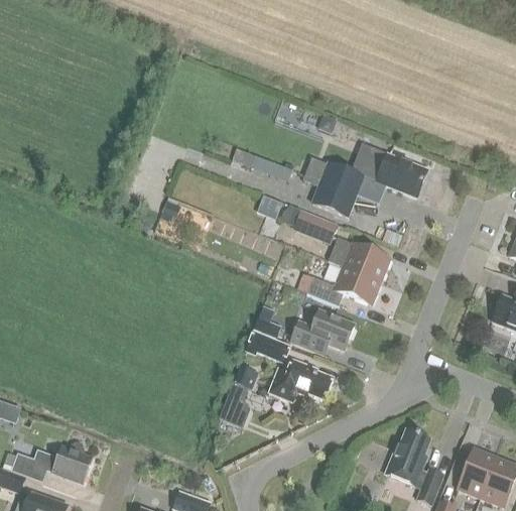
[(292,179),(296,167),(241,146),(237,158),(292,179)]
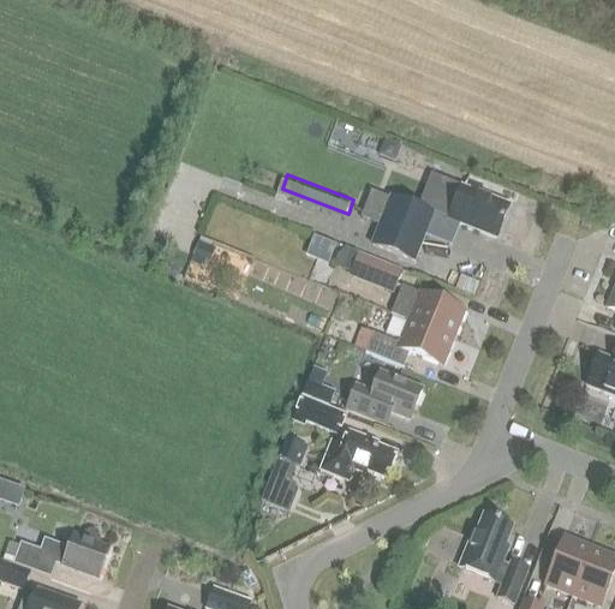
[(448,216),(495,234),(508,201),(443,175),(431,209),(433,210),(448,216)]
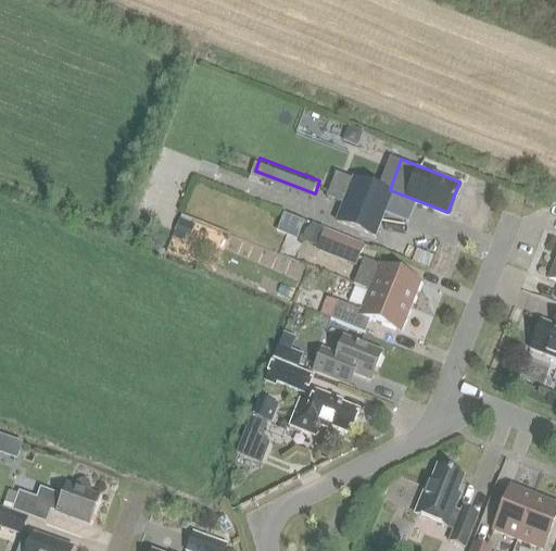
[(375,233),(391,190),(390,189),(353,175),(336,217),(375,233)]
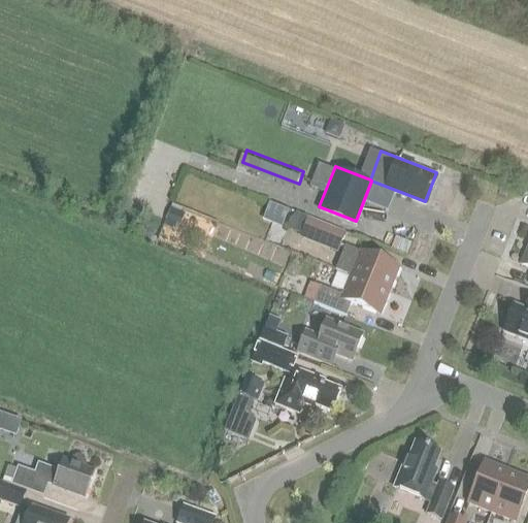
[(282,224),(288,207),(269,200),(262,217),(282,224)]
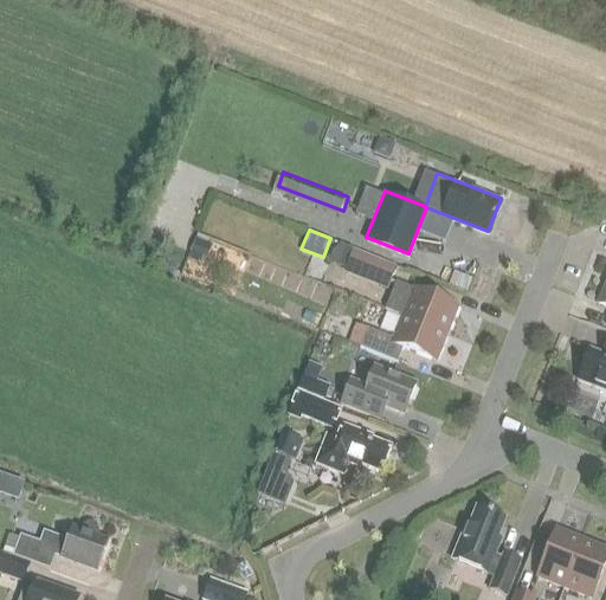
[(202,253),(206,256),(212,240),(195,233),(189,247),(191,249),(202,253)]
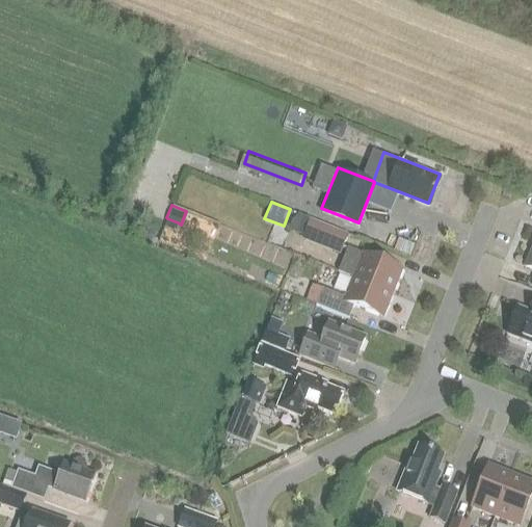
[(348,230),(310,216),(302,236),(340,251),(348,230)]
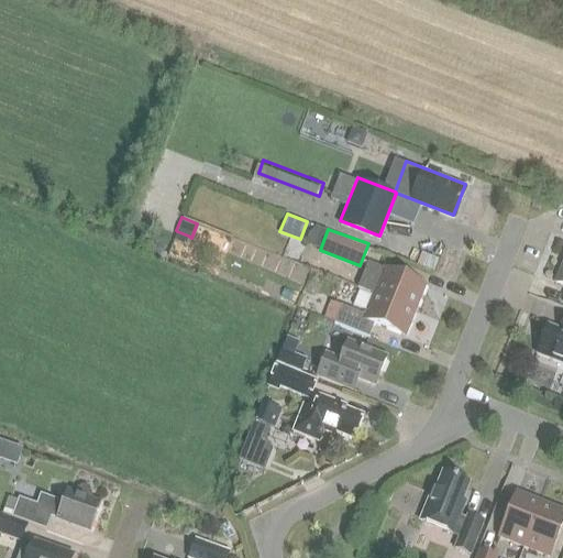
[(357,284),(374,291),(414,307),(424,282),(367,259),(357,284)]
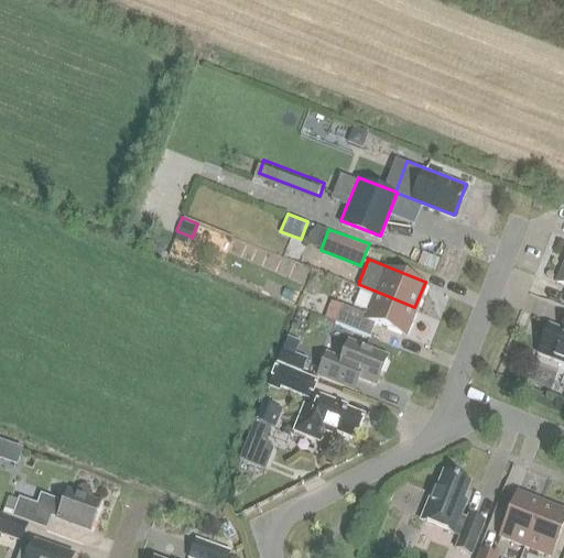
[(414,307),(375,291),(366,312),(342,302),(335,319),(369,334),(375,320),(404,331),(414,307)]
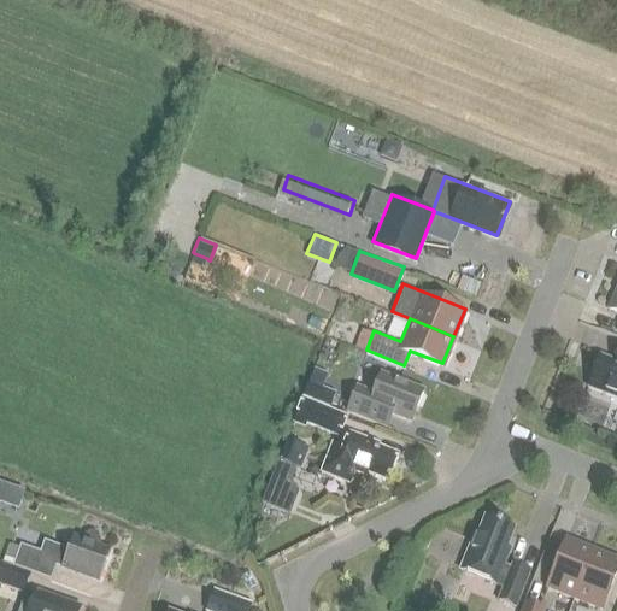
[(616,394),(616,358),(600,352),(588,383),(616,394)]
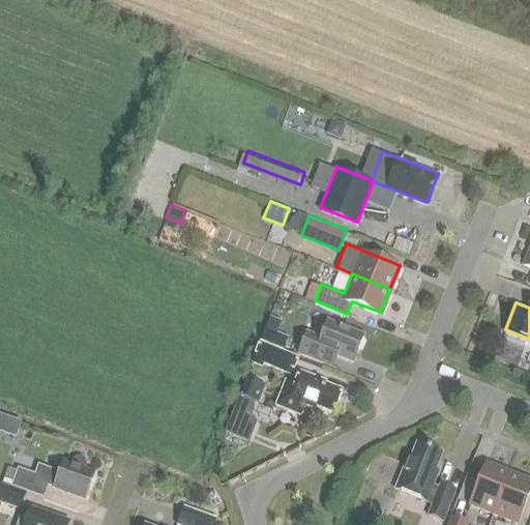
[(336,352),(353,359),(363,332),(327,317),(318,339),(304,332),(297,350),(332,365),(336,352)]
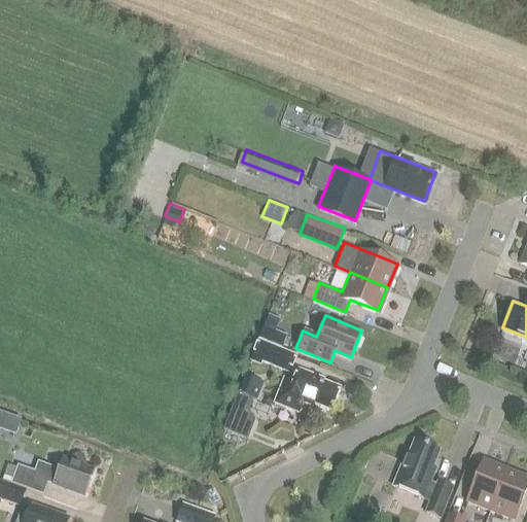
[(258,335),(282,344),(287,333),(262,323),(258,335)]
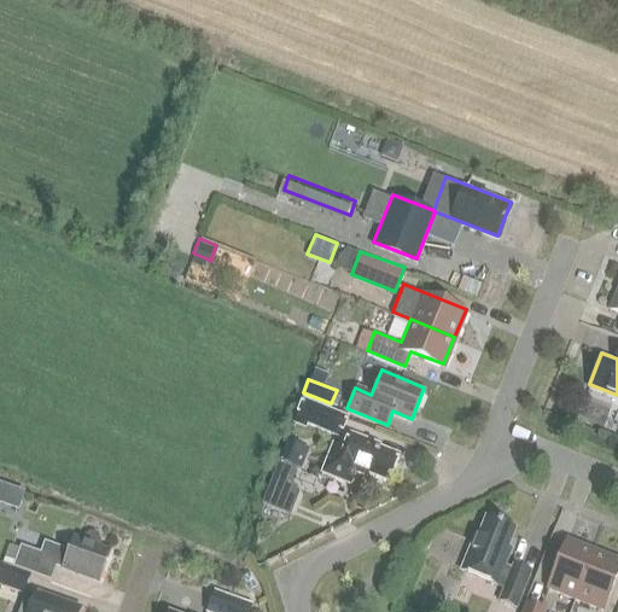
[(339,432),(347,414),(302,396),(292,420),(303,424),(305,419),(339,432)]
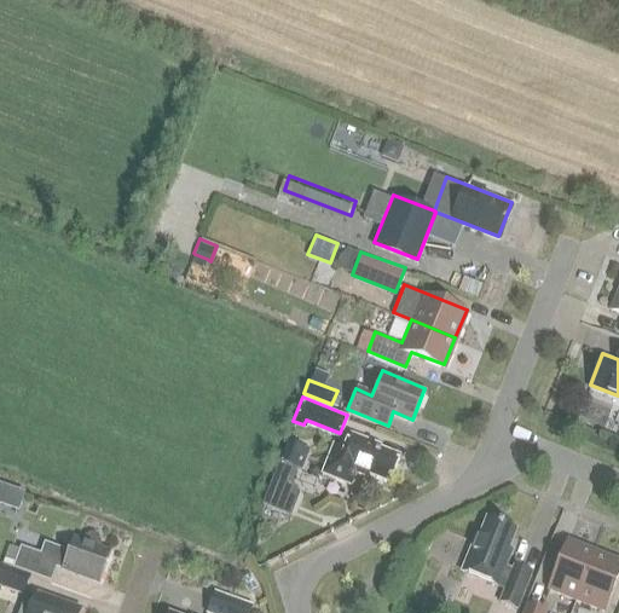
[(322,469),(351,481),(356,469),(366,474),(368,470),(388,479),(399,454),(379,445),(380,441),(350,431),(343,445),(333,441),(322,469)]
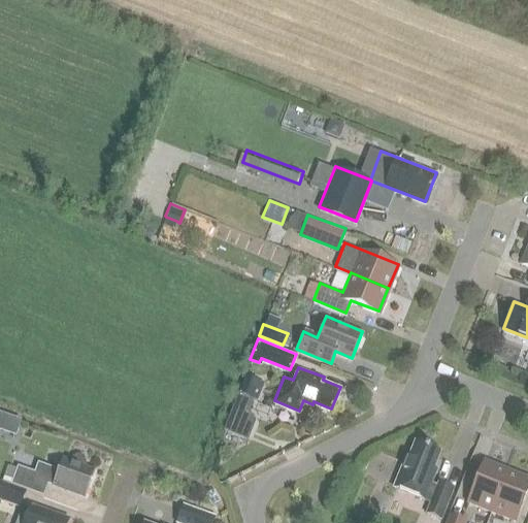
[(237,391),(257,398),(264,381),(244,372),(237,391)]
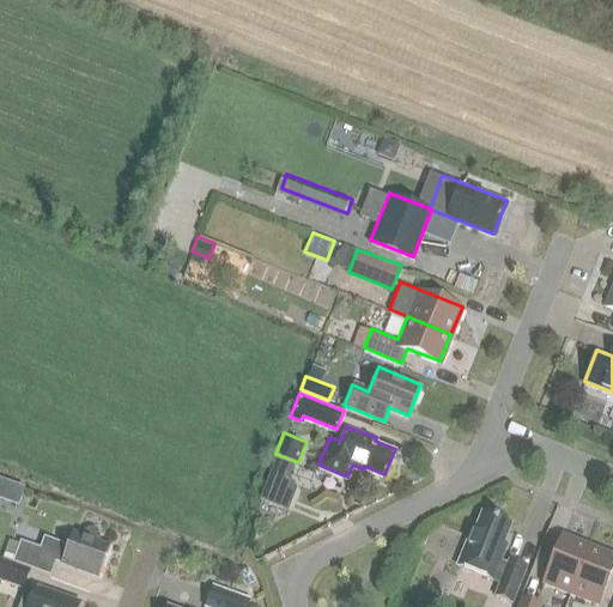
[(289,490),(266,481),(260,497),(283,505),(289,490)]
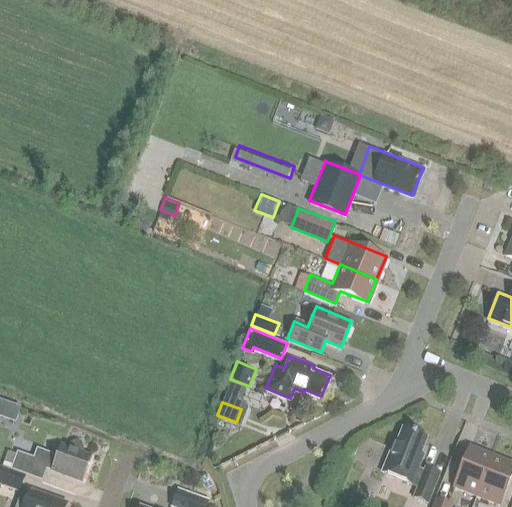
[(396,442),(393,441),(382,469),(411,481),(412,478),(419,481),(413,495),(427,500),(439,471),(425,465),(424,469),(417,466),(419,463),(416,461),(426,436),(402,427),(396,442)]
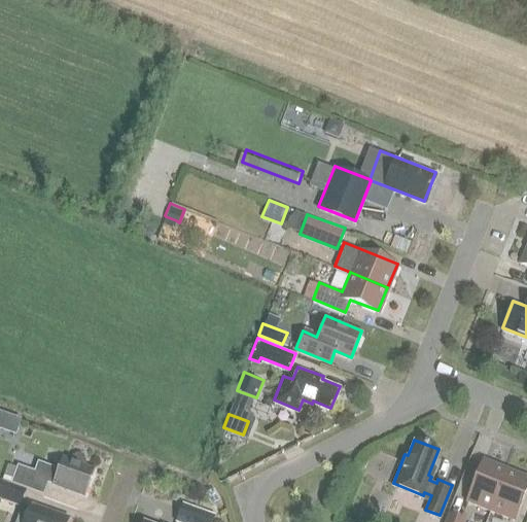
[(43,492),(47,480),(83,493),(94,466),(83,462),(84,457),(82,453),(77,451),(72,453),(71,458),(62,455),(58,465),(37,457),(34,467),(18,461),(10,480),(43,492)]
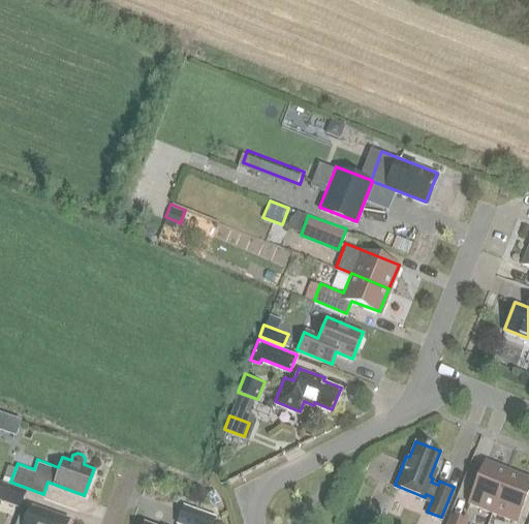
[(468,500),(493,511),(508,469),(485,460),(468,500)]
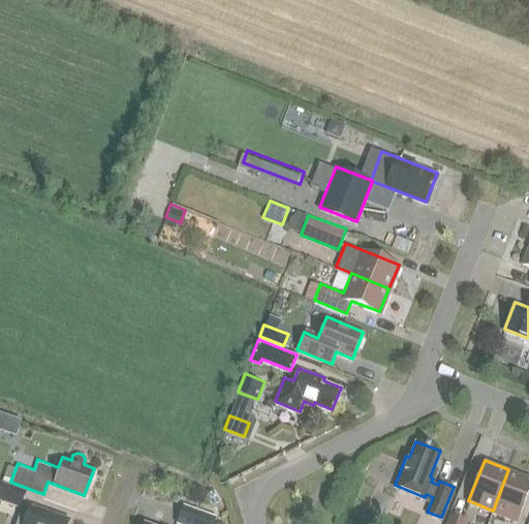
[(528,486),(528,476),(508,469),(493,511),(516,519),(528,486)]
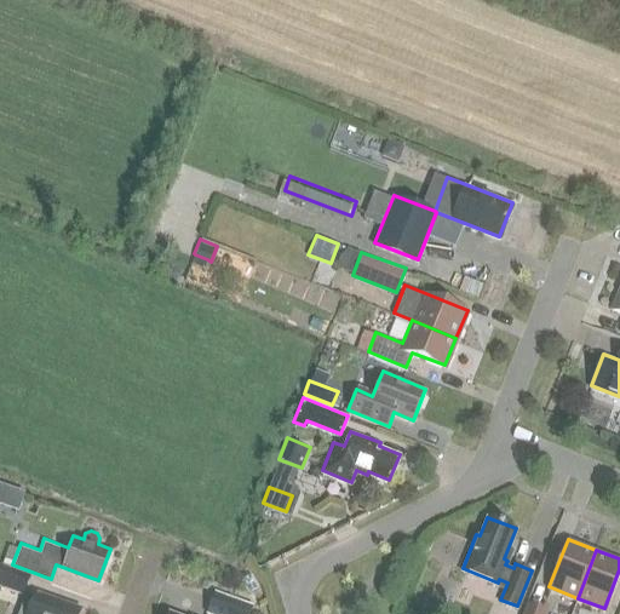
[(0,563),(0,580),(22,590),(28,573),(1,562),(0,563)]
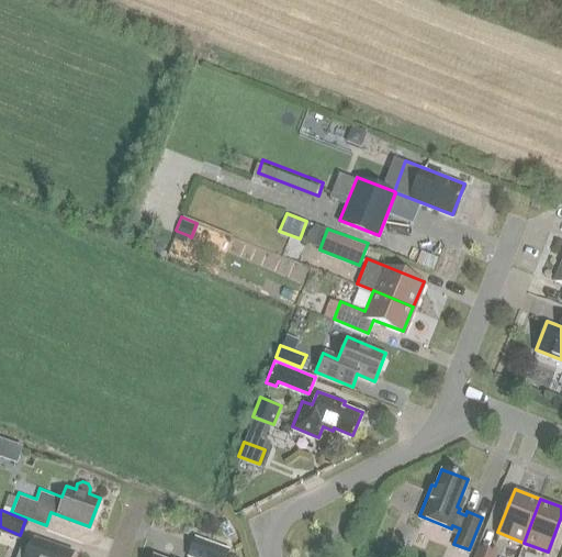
[(68,556),(72,549),(33,535),(29,547),(23,545),(18,556),(68,556)]
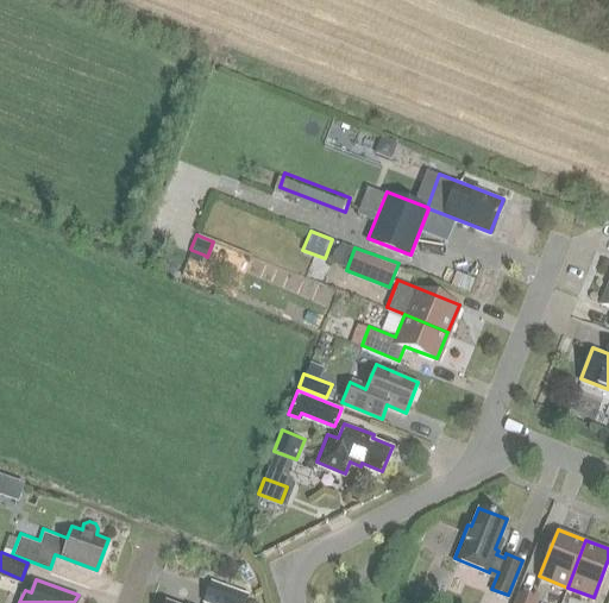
[(203,600),(212,602),(243,602),(246,592),(211,579),(203,600)]
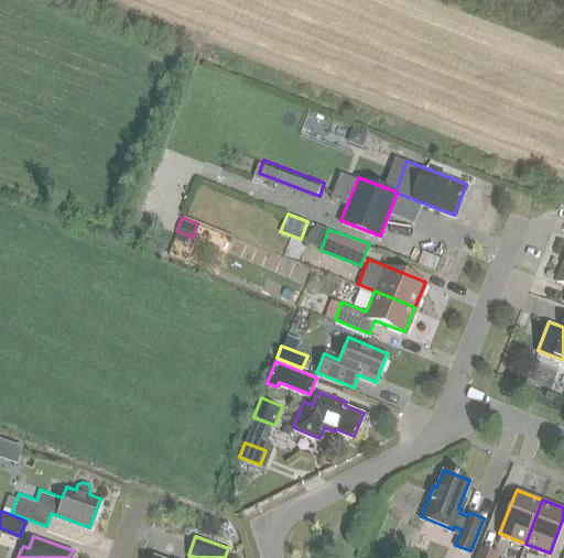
[(474,557),(496,557),(499,553),(479,545),(474,557)]
